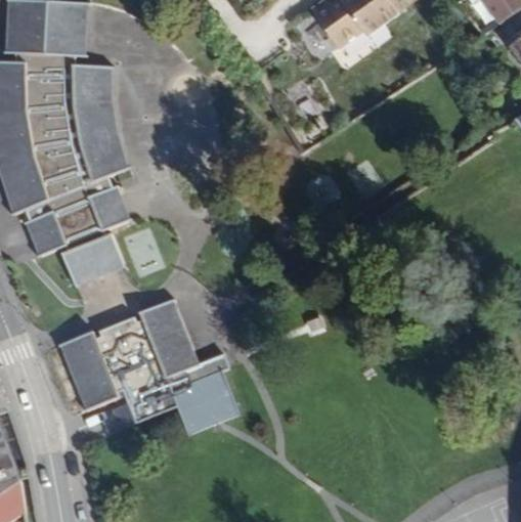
[(126,169),(113,132),(110,110),(107,67),(74,63),(74,55),(81,55),(83,2),(45,0),(7,0),(4,53),(13,53),(13,61),(0,60),(0,174),(12,214),(23,210),(27,220),(22,222),(36,256),(66,246),(67,250),(59,253),(74,286),(92,278),(89,272),(103,266),(105,272),(124,265),(111,232),(103,235),(101,230),(88,197),(112,186),(107,176),(126,169)]
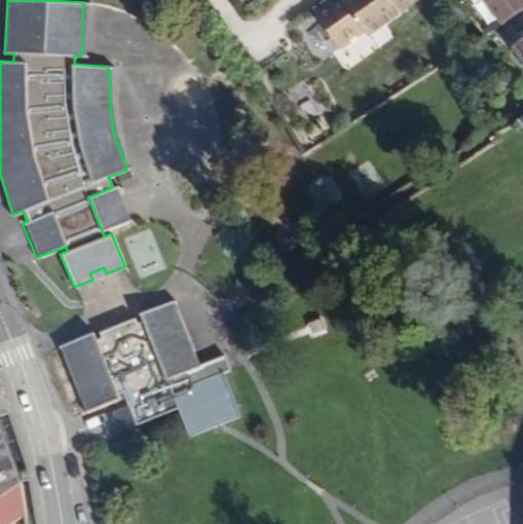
[(393,11),(408,0),(320,0),(308,8),(335,47),(359,31),(363,35),(395,14),(393,11)]
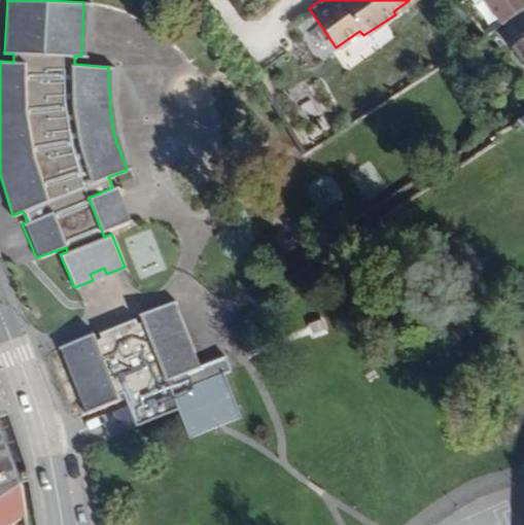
[(523,6),(523,0),(483,0),(500,25),(523,6)]
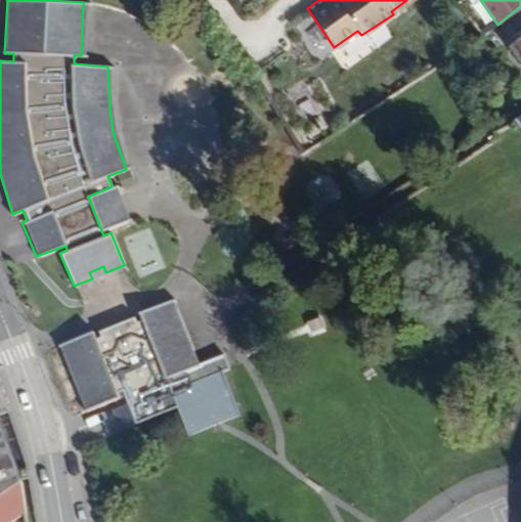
[(520,36),(508,47),(520,64),(520,36)]
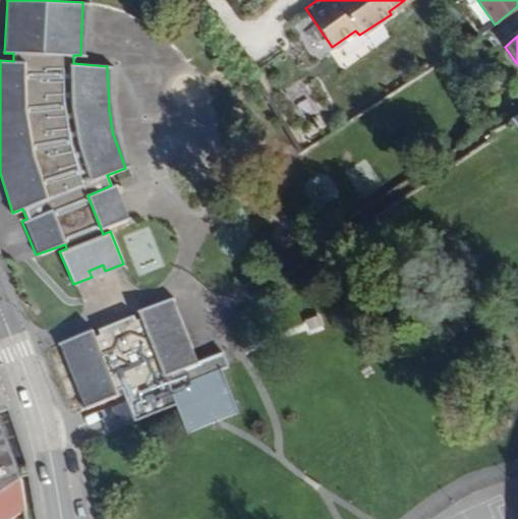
[(129,218),(115,183),(111,185),(88,195),(101,229),(129,218)]
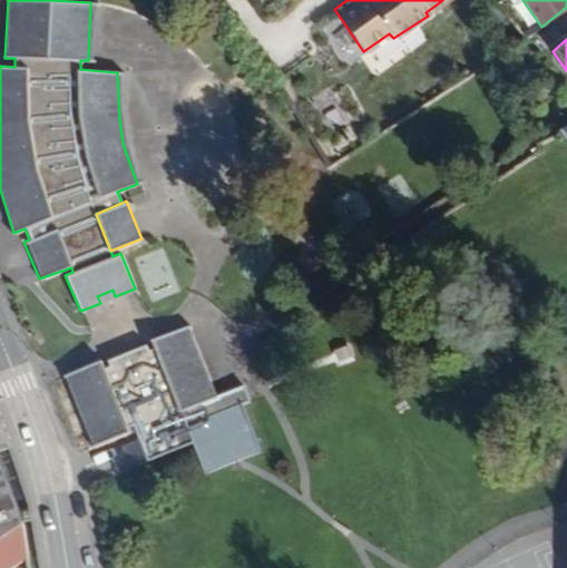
[(100,303),(115,296),(113,290),(97,296),(100,303)]
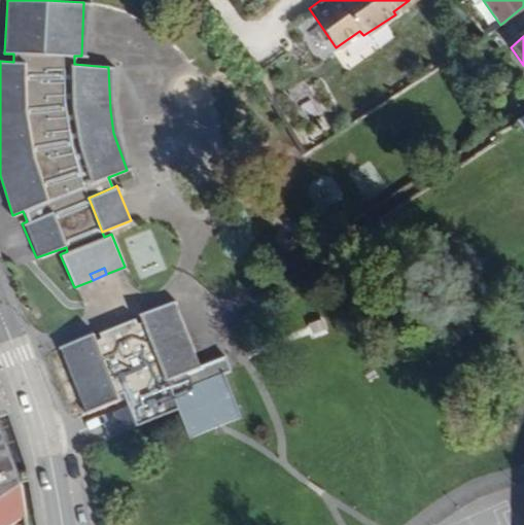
[(80,395),(182,328),(171,301),(138,313),(140,320),(136,322),(134,318),(99,330),(100,337),(94,339),(93,331),(61,345),(80,395)]
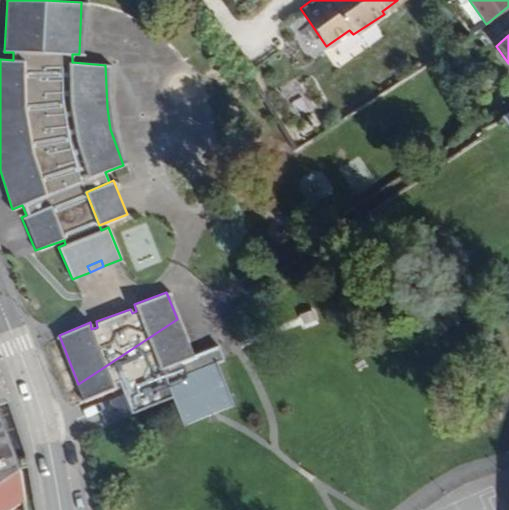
[(117,374),(182,332),(177,319),(78,384),(83,396),(112,378),(117,374)]
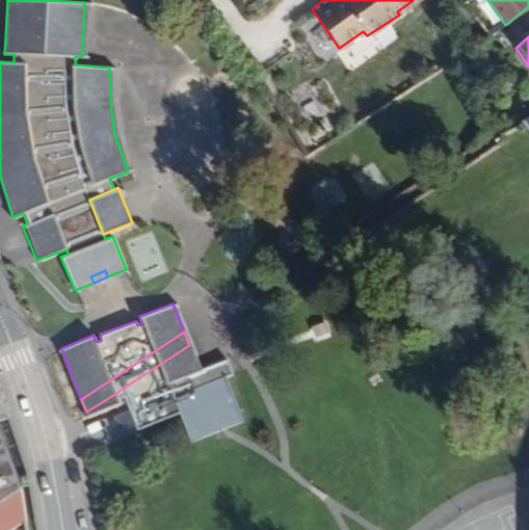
[(201,371),(189,345),(122,389),(129,412),(166,397),(160,380),(164,378),(165,383),(168,383),(180,415),(190,442),(220,429),(243,420),(228,375),(225,376),(219,364),(201,371)]
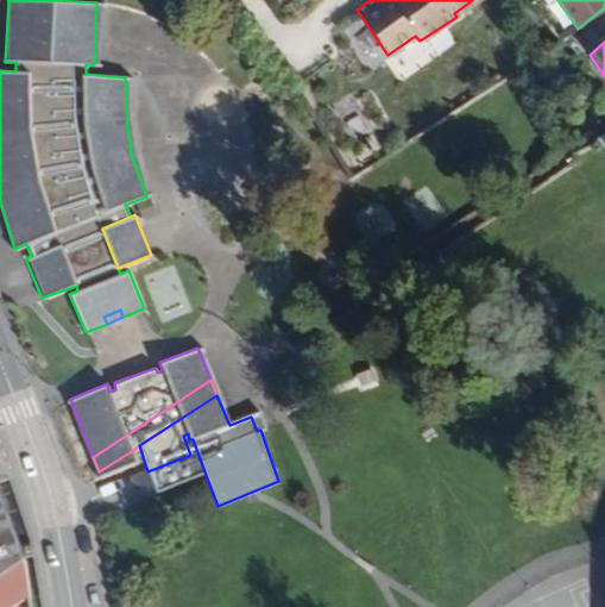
[(100,476),(137,462),(133,450),(99,471),(100,476)]
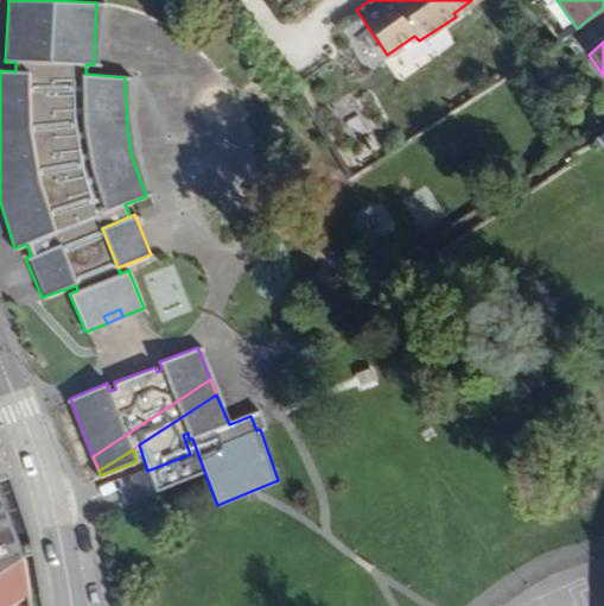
[(20,560),(0,504),(0,570),(18,562),(20,560)]
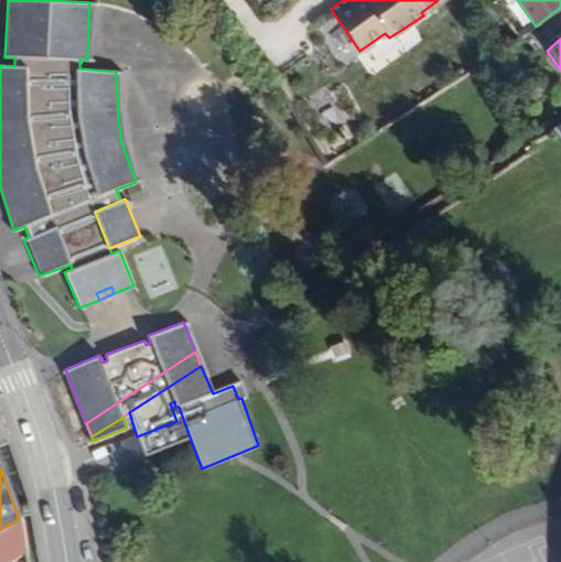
[(10,561),(24,553),(20,525),(18,529),(17,521),(0,529),(0,559),(1,561),(2,561),(10,561)]
